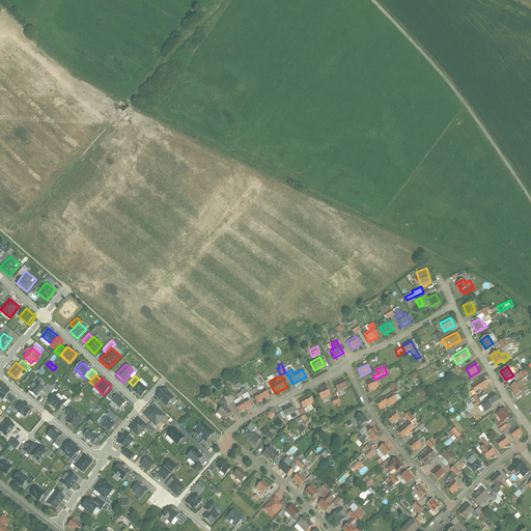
[(480,391),(488,386),(484,379),(471,387),(476,395),(481,392),(480,391)]
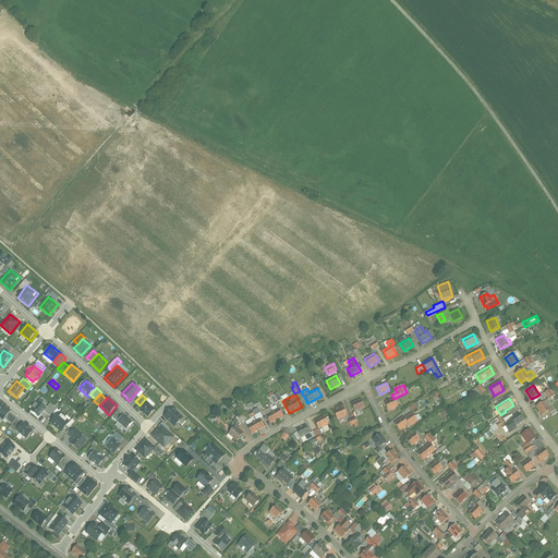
[(384,403),(388,412),(398,407),(393,399),(384,403)]
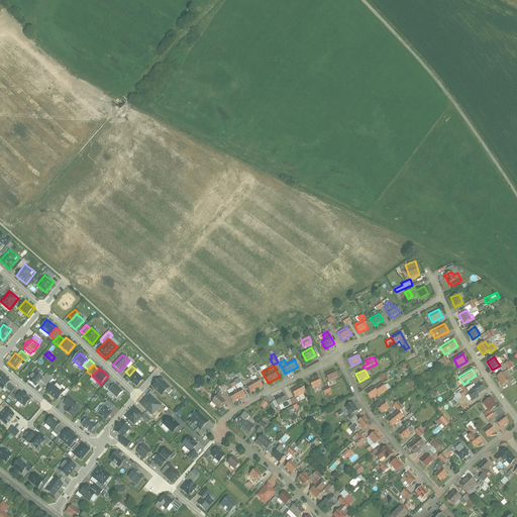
[(143,379),(133,371),(129,376),(127,378),(136,387),(143,379)]
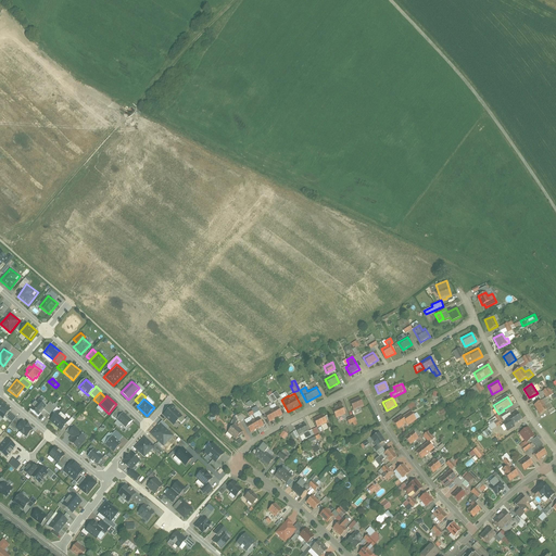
[(350,403),(353,411),(363,406),(359,399),(350,403)]
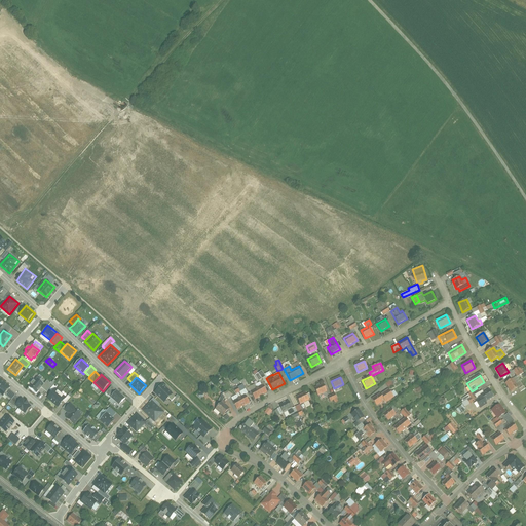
[(10,386),(0,378),(0,392),(2,396),(4,393),(7,389),(10,386)]
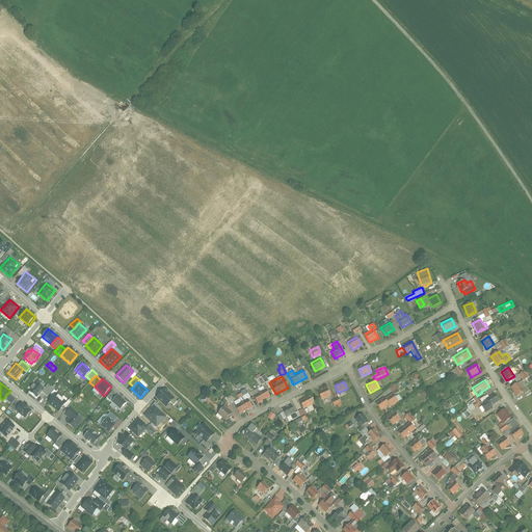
[(44,389),(36,382),(28,392),(36,398),(42,392),(44,389)]
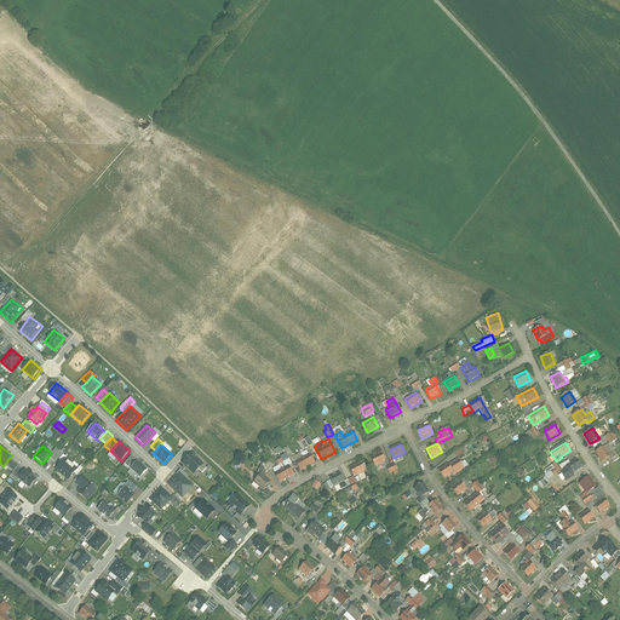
[(595,452),(602,463),(610,457),(612,459),(616,455),(613,449),(607,453),(603,447),(595,452)]
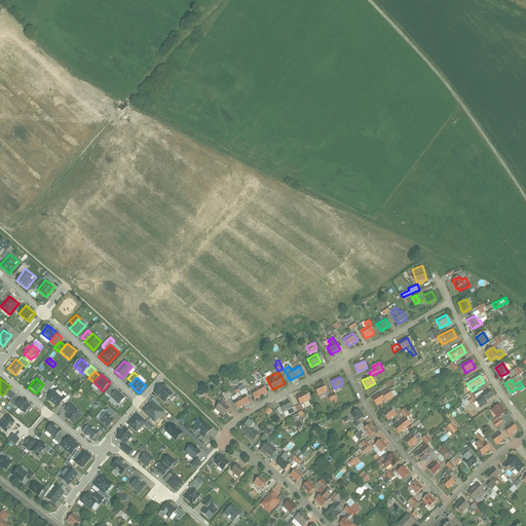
[(389,380),(384,383),(387,388),(392,385),(389,380)]
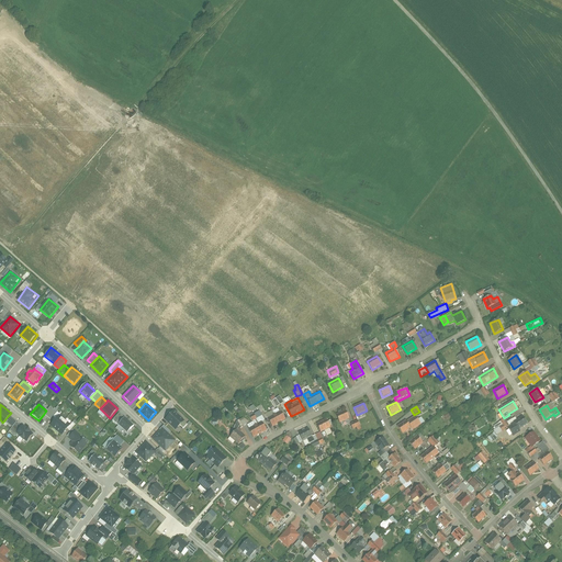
[(49,407),(46,411),(44,414),(49,419),(56,412),(49,407)]
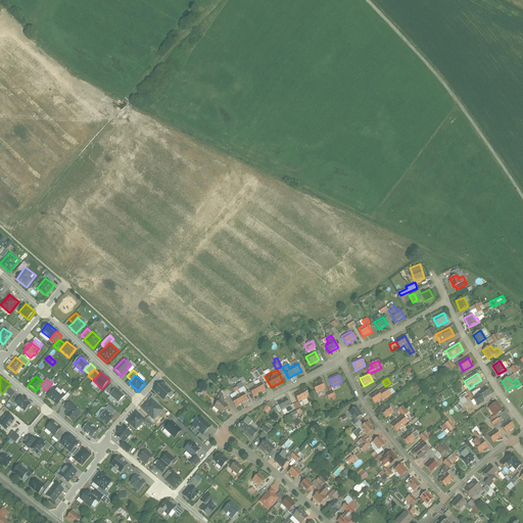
[(172,390),(161,381),(153,391),(162,399),(172,390)]
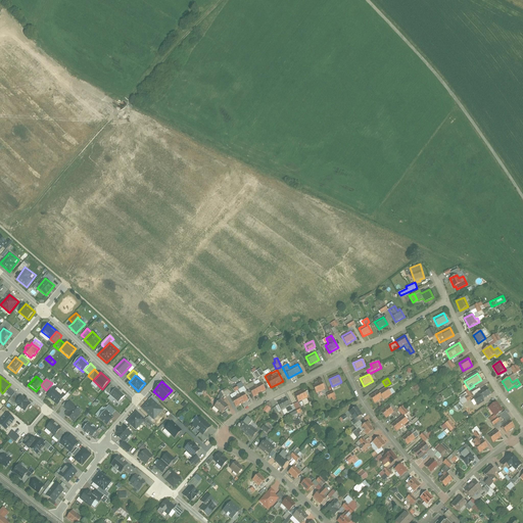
[(313,386),(316,394),(325,389),(322,382),(313,386)]
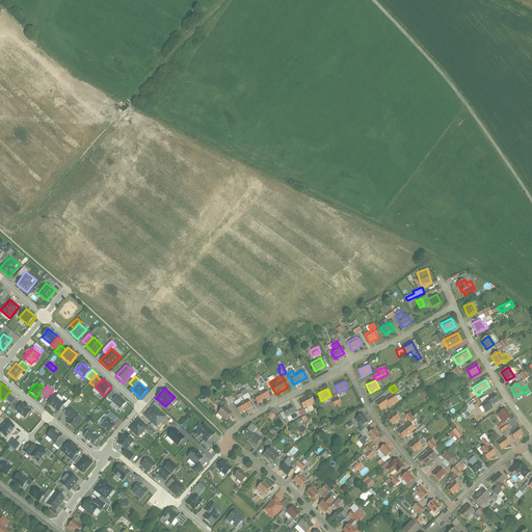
[(254,397),(258,404),(270,398),(265,390),(254,397)]
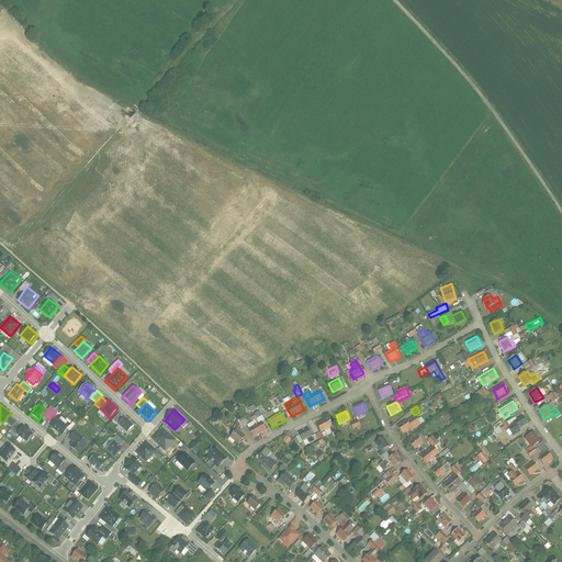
[(117,425),(124,417),(119,413),(112,420),(117,425)]
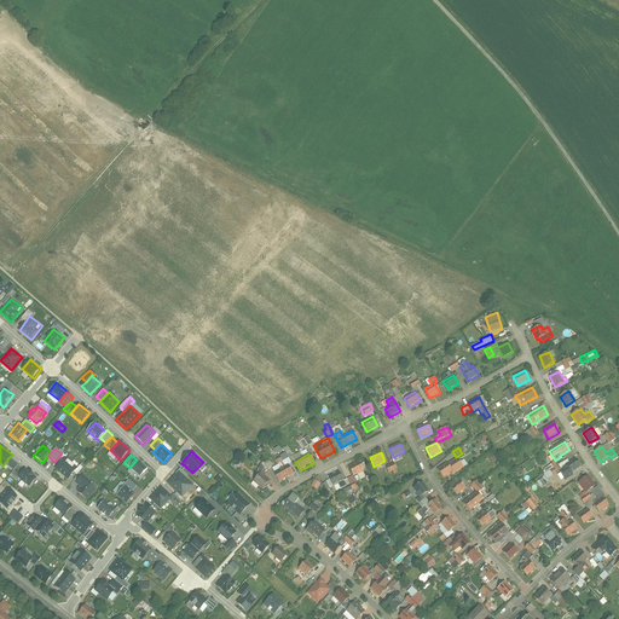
[(77,468),(65,457),(56,469),(68,479),(77,468)]
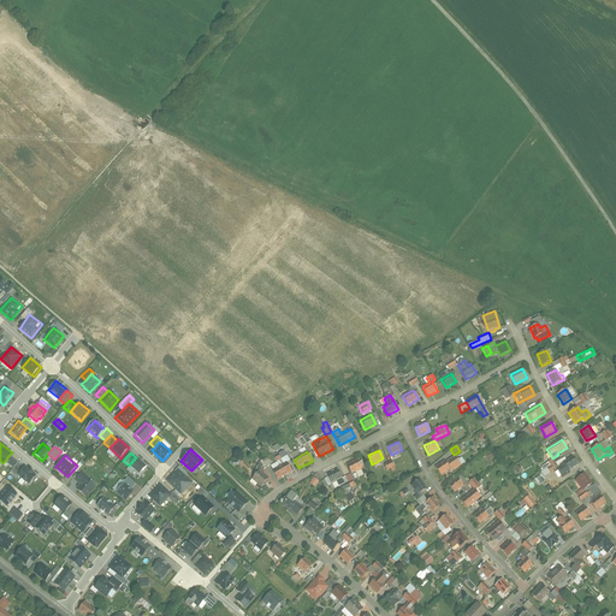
[(18,463),(9,456),(5,461),(13,468),(18,463)]
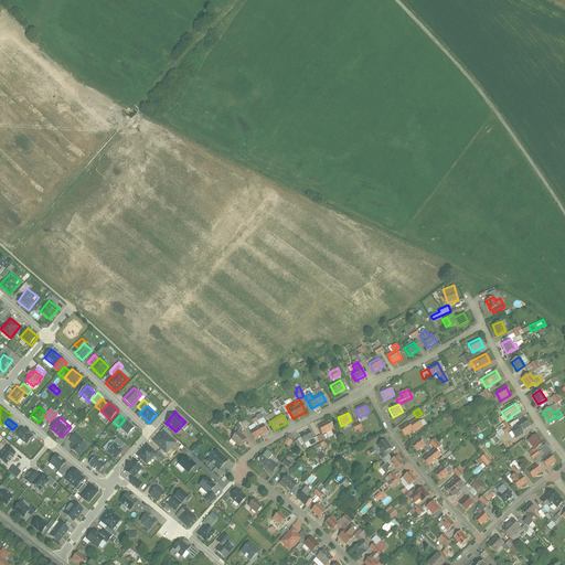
[(400,428),(404,436),(413,430),(414,433),(423,427),(417,418),(408,424),(408,423),(400,428)]
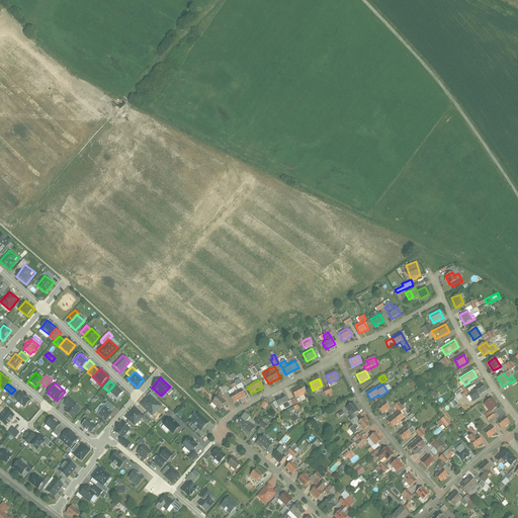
[(468,395),(472,402),(479,398),(478,396),(486,391),(482,383),(476,386),(472,389),(475,391),(469,394),(468,395)]
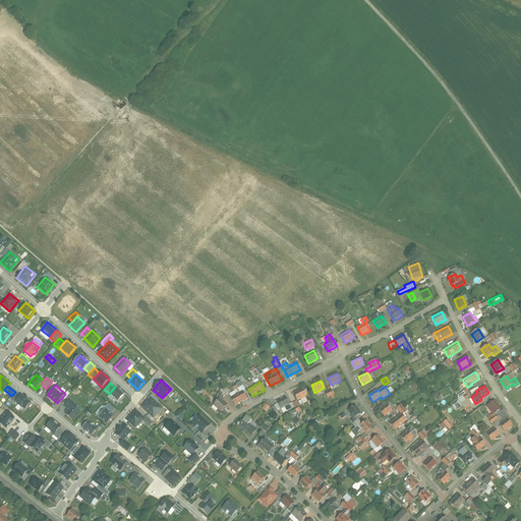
[(124,395),(115,387),(109,394),(109,395),(118,402),(124,395)]
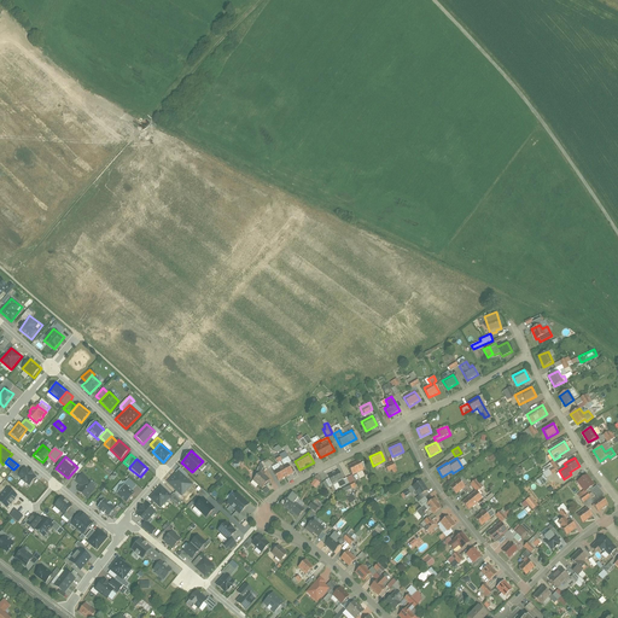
[(567,461),(566,459),(563,461),(557,464),(560,470),(566,466),(564,464),(567,461)]
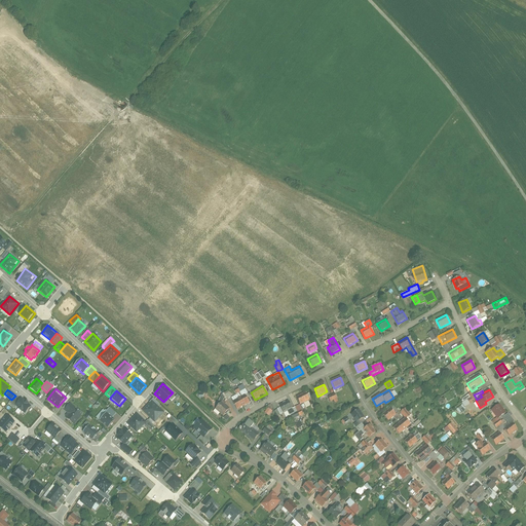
[(296,397),(299,405),(309,401),(305,392),(296,397)]
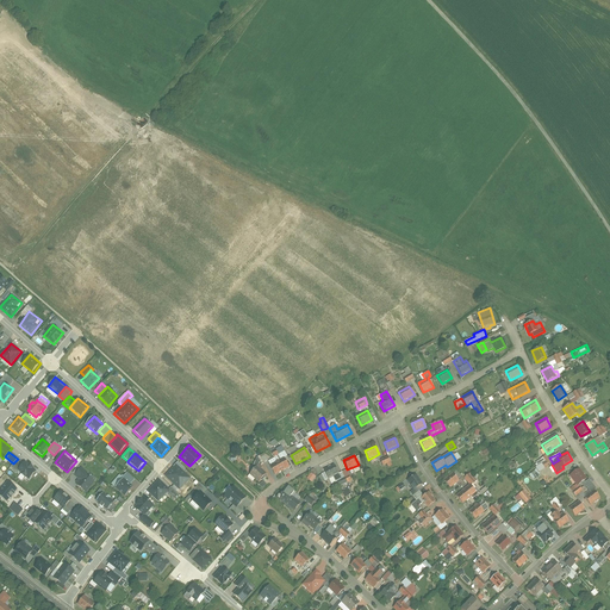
[(269,466),(275,475),(288,467),(284,458),(269,466)]
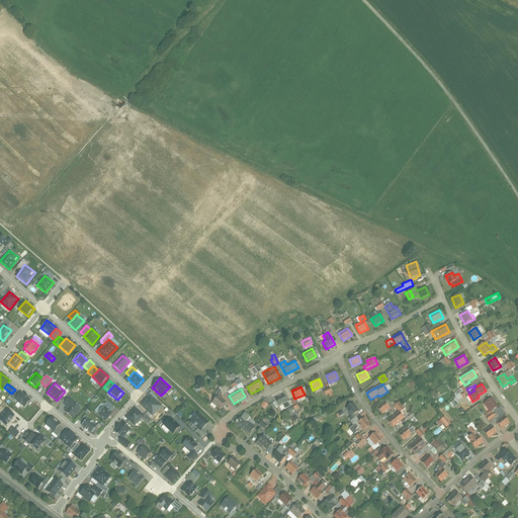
[(14,401),(14,400),(20,394),(15,390),(11,394),(9,397),(14,401)]
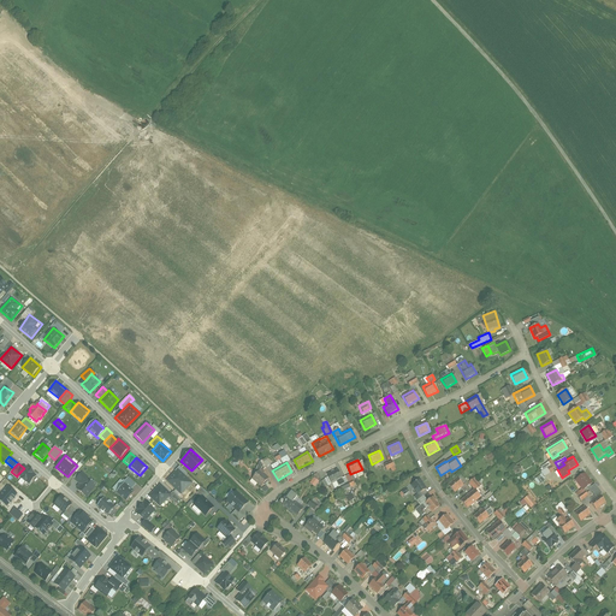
[(17,475),(29,485),(36,477),(25,467),(24,468),(17,475)]
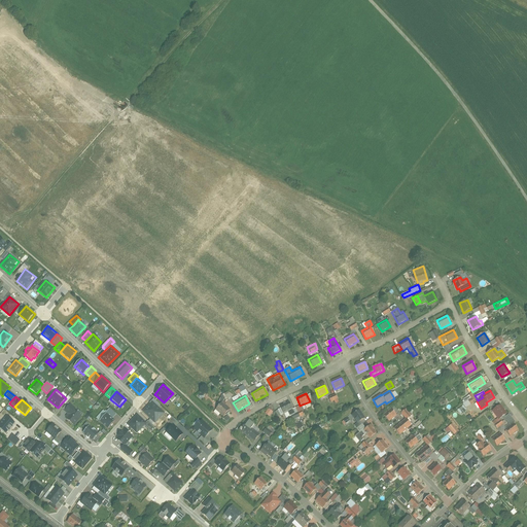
[(149,402),(149,403),(151,401),(157,408),(160,406),(153,399),(149,402)]
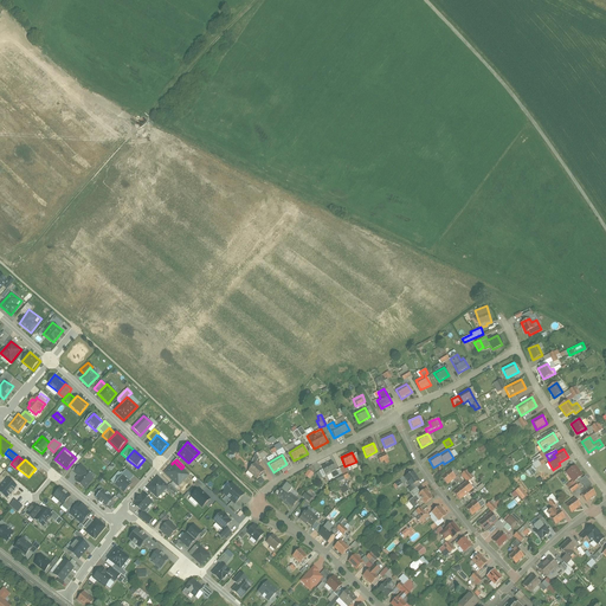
[(172,464),(163,474),(178,487),(188,476),(181,469),(174,462),(172,464)]
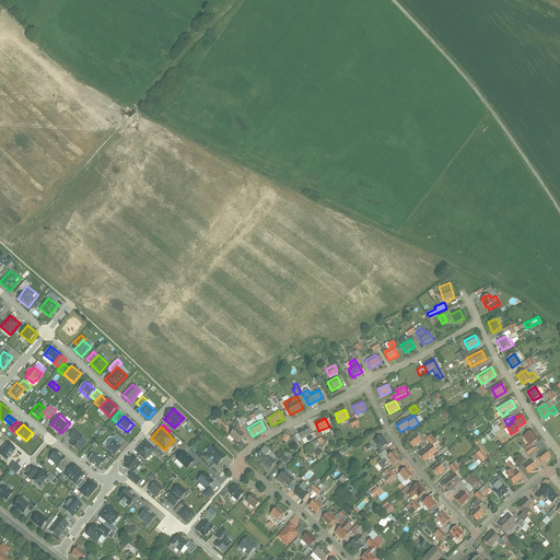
[(306,427),(296,432),(301,440),(305,438),(307,443),(308,442),(313,440),(311,435),(306,427)]
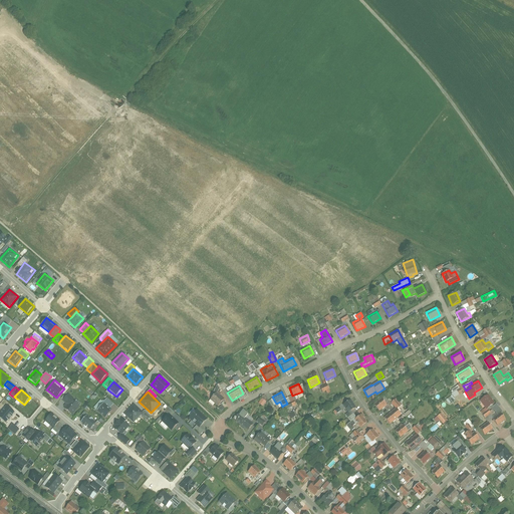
[(214,404),(218,407),(224,401),(216,394),(208,403),(212,407),(214,404)]
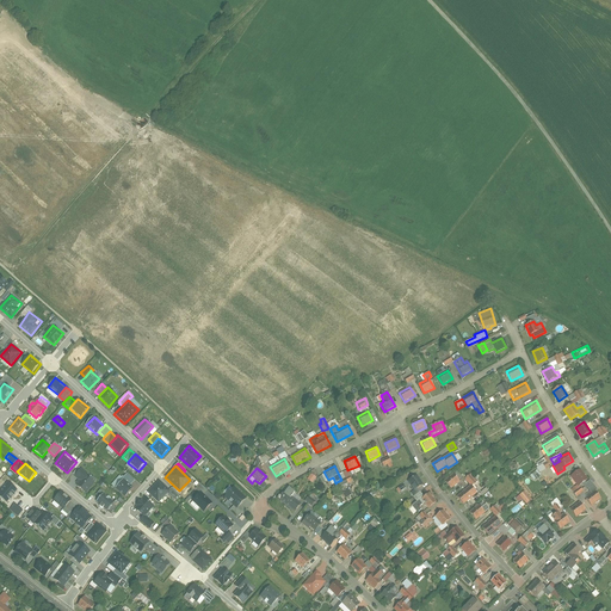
[(85,494),(96,480),(81,469),(75,476),(75,477),(80,481),(76,486),(85,494)]
